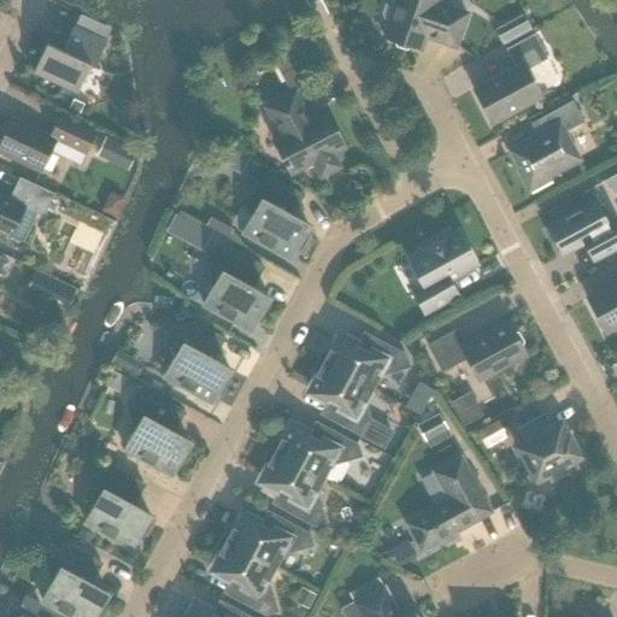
[(438,0),(397,0),(397,4),(392,1),(386,4),(382,15),(385,19),(391,22),(385,37),(421,51),(425,36),(456,47),(468,15),(438,4),(438,0)]
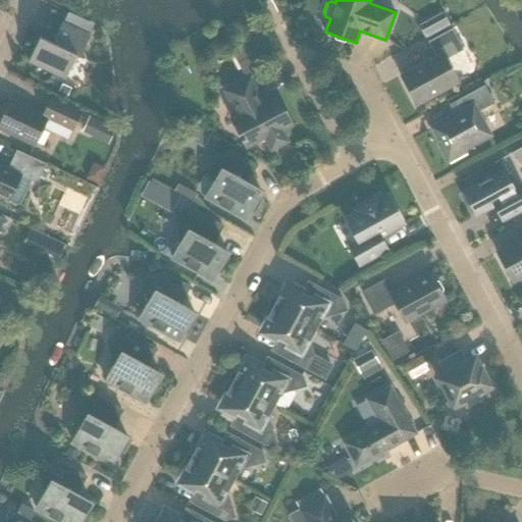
[(438,32),(450,25),(442,12),(431,18),(438,32)]
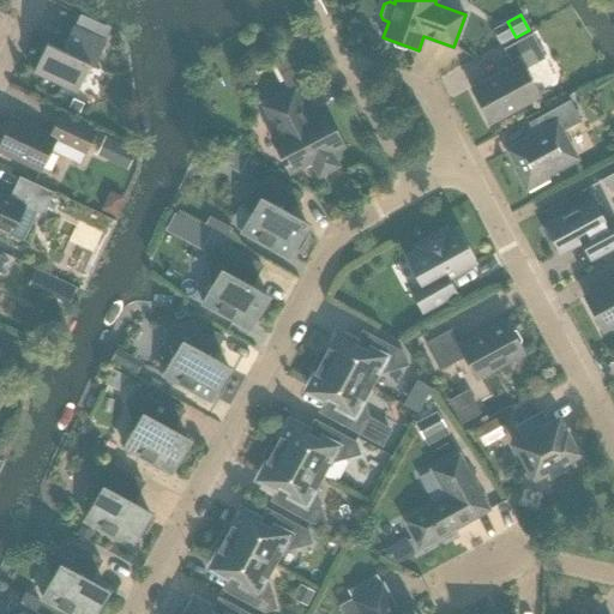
[(61,50),(47,44),(34,73),(77,92),(90,66),(94,67),(106,42),(73,26),(61,50)]
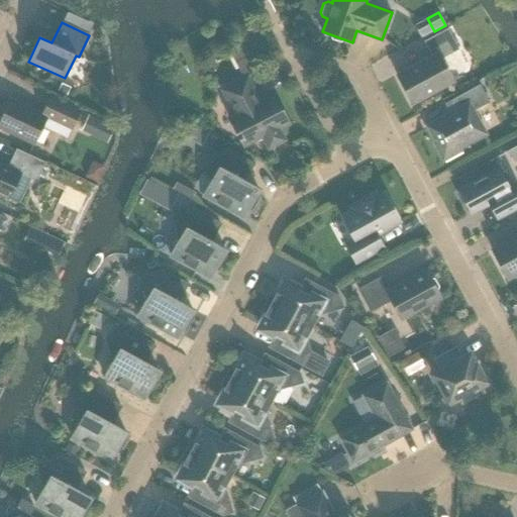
[(447,29),(424,41),(432,56),(397,75),(412,104),(454,82),(441,59),(458,49),(447,29)]
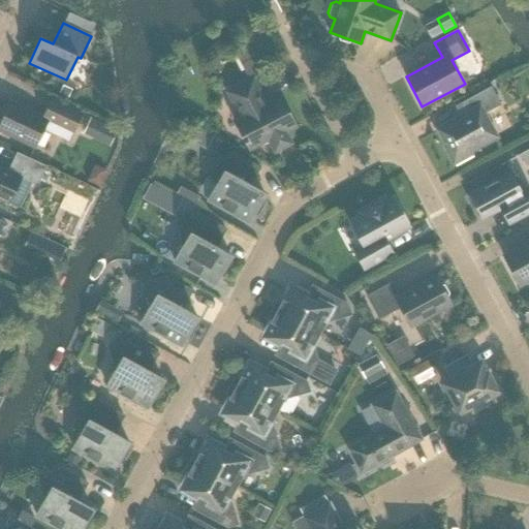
[(261,69),(261,68),(250,48),(236,55),(247,78),(261,69)]
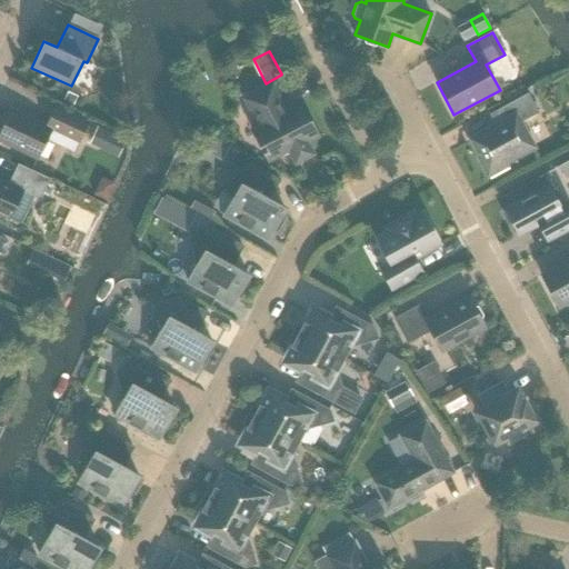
[(318,136),(301,105),(287,112),(272,85),(245,99),(259,127),(252,130),(262,149),(261,150),(263,156),(265,155),(269,161),(289,151),(296,165),(315,155),(307,141),(318,136)]
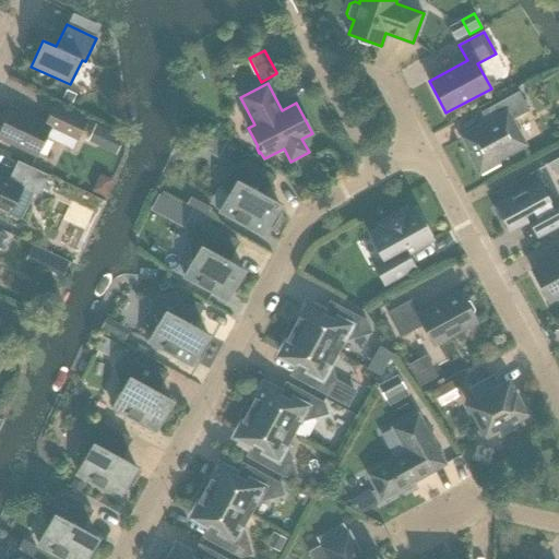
[(62,98),(72,103),(76,94),(67,90),(62,98)]
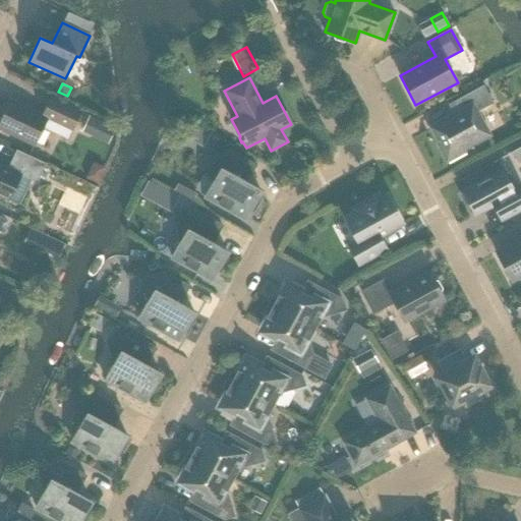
[(494,103),(483,85),(457,100),(463,111),(432,127),(440,141),(437,143),(447,162),(466,152),(464,149),(487,135),(476,113),(494,103)]
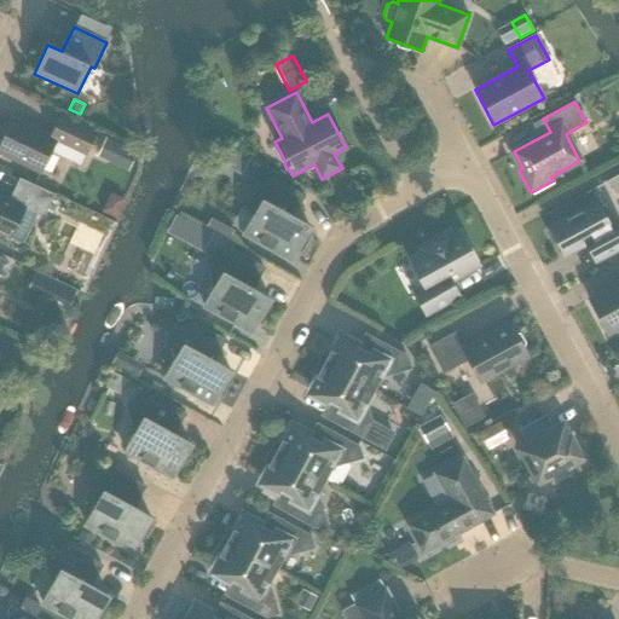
[(50,137),(12,120),(0,145),(0,152),(41,172),(51,151),(81,166),(85,156),(86,157),(98,133),(61,115),(50,137)]
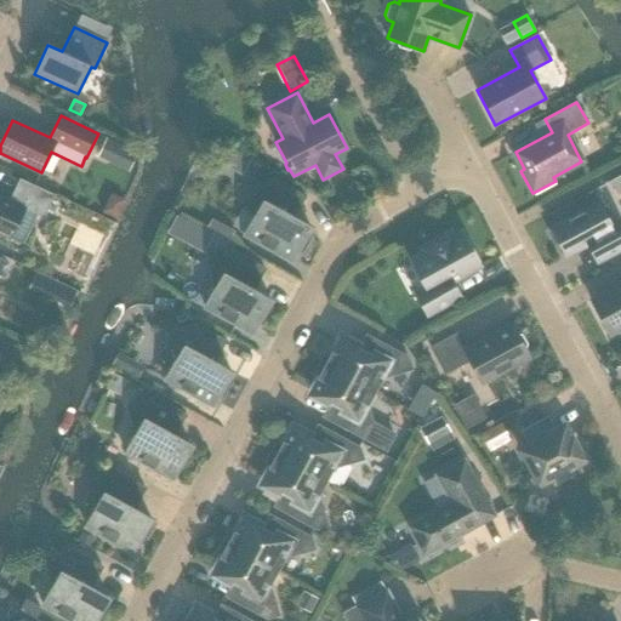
[(98,158),(129,172),(138,152),(107,138),(98,158)]
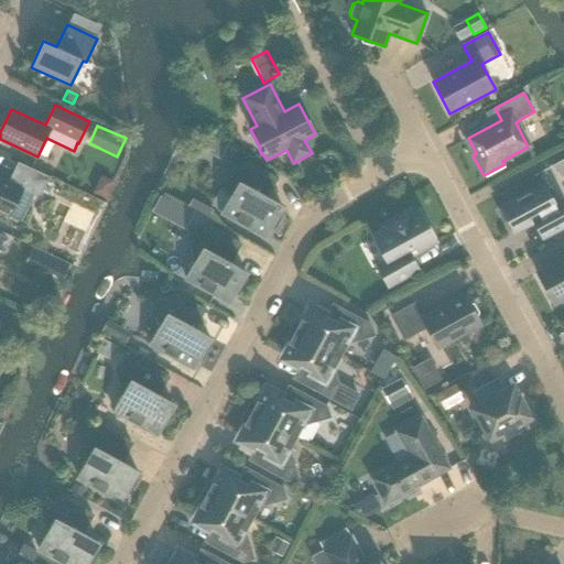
[(563,159),(554,164),(561,177),(563,175),(563,159)]
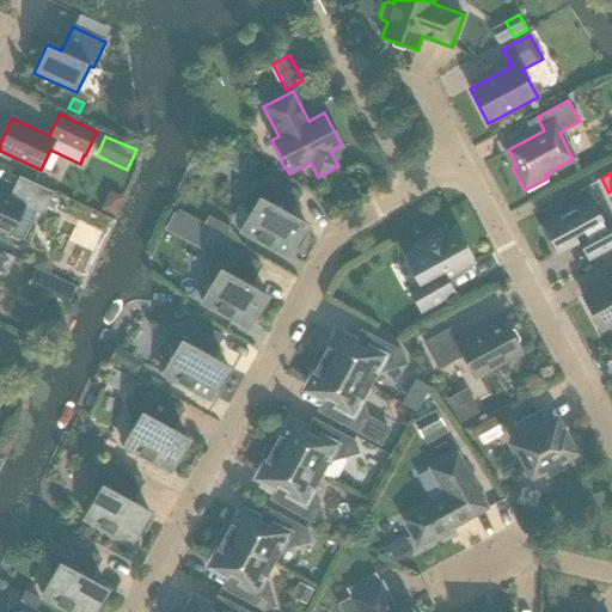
[(54,193),(19,176),(10,199),(0,193),(0,230),(11,236),(24,207),(40,214),(46,212),(54,193)]
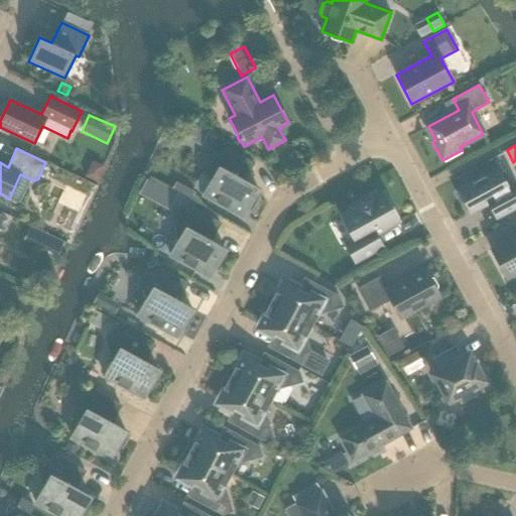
[(253,163),(228,150),(206,156),(213,178),(204,195),(243,217),(248,208),(251,209),(258,196),(255,195),(258,189),(243,181),(253,163)]
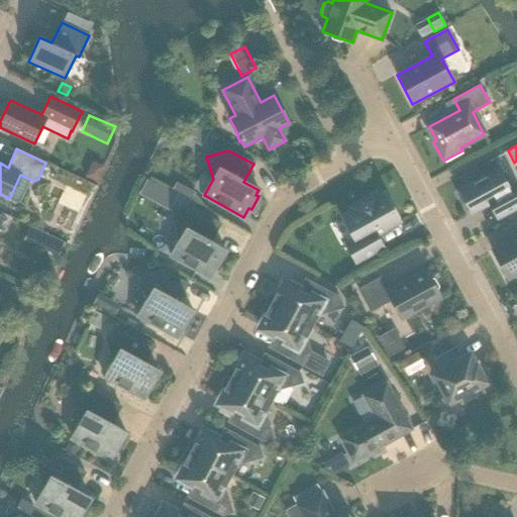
[(507,179),(500,165),(473,179),(475,182),(459,190),(460,192),(457,194),(462,202),(466,201),(473,214),(497,200),(505,216),(516,209),(516,187),(516,185),(508,187),(505,181),(507,179)]
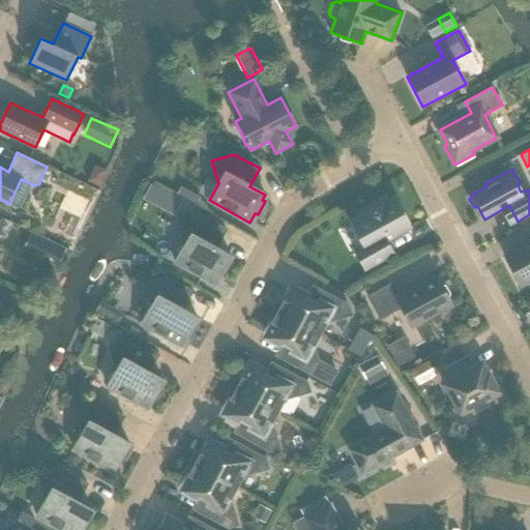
[(197,206),(201,199),(181,188),(177,197),(197,206)]
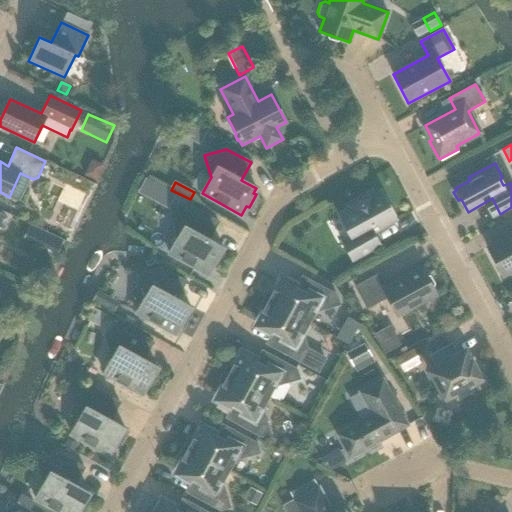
[(154,201),(168,208),(176,194),(162,186),(154,201)]
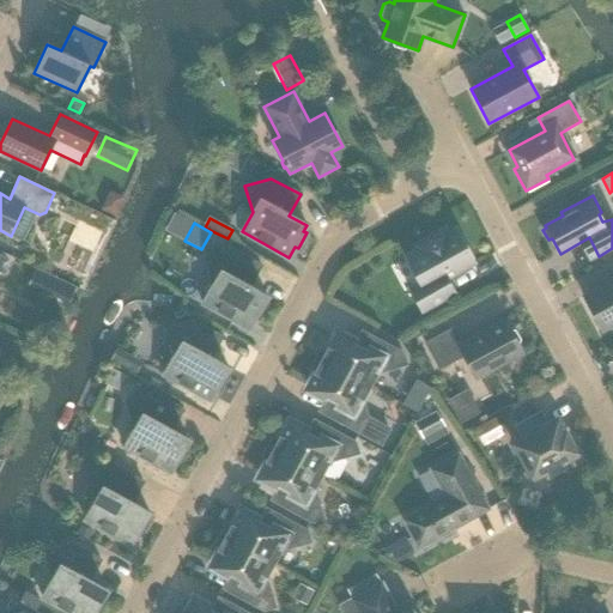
[(422,311),(455,293),(447,279),(474,263),(456,230),(441,238),(438,234),(422,242),(425,247),(406,258),(420,284),(410,290),(422,311)]
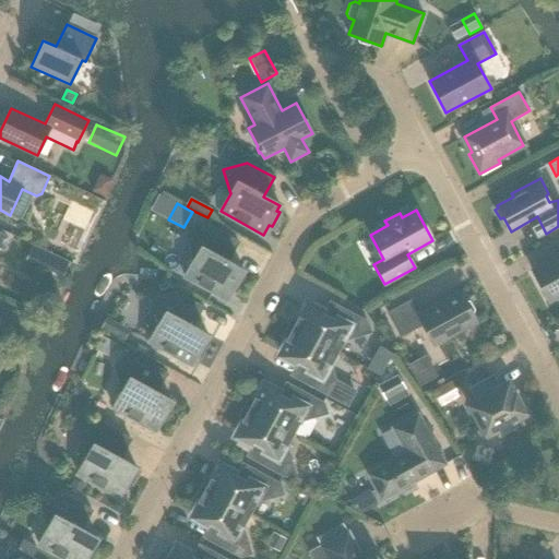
[(212,227),(188,234),(194,258),(185,275),(228,300),(234,289),(236,292),(244,277),(241,275),(244,270),(228,261),(238,242),(212,227)]
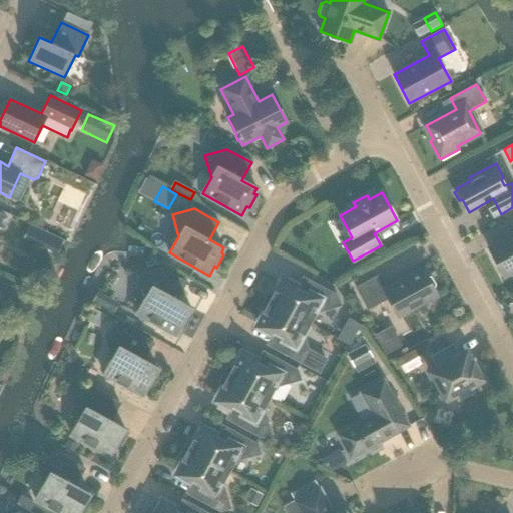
[(24,238),(37,244),(43,232),(30,225),(24,238)]
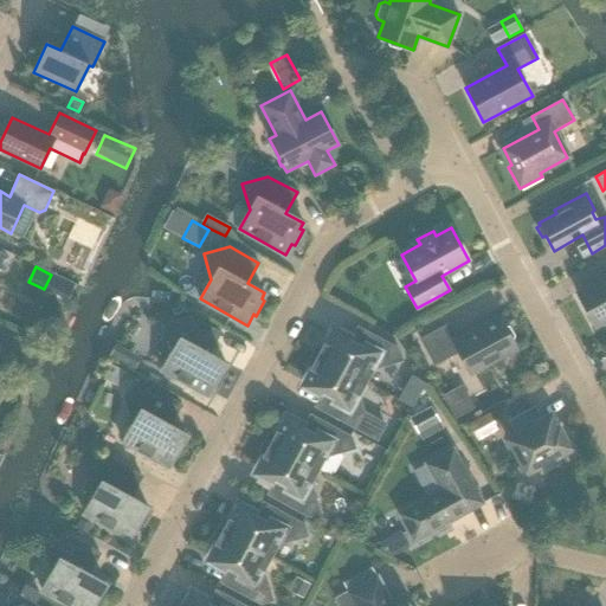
[(63,279),(51,275),(44,289),(56,295),(63,279)]
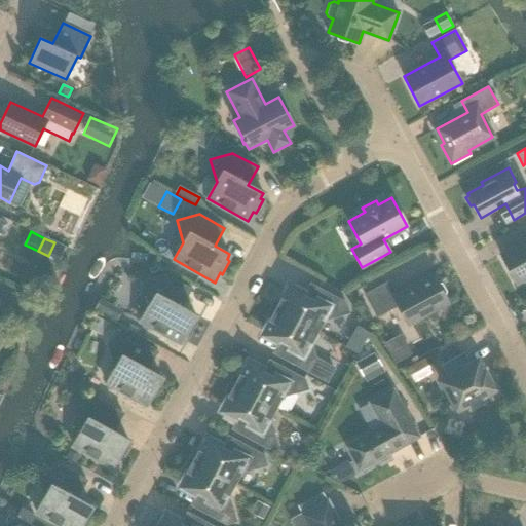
[(525,240),(501,255),(517,284),(525,278),(525,240)]
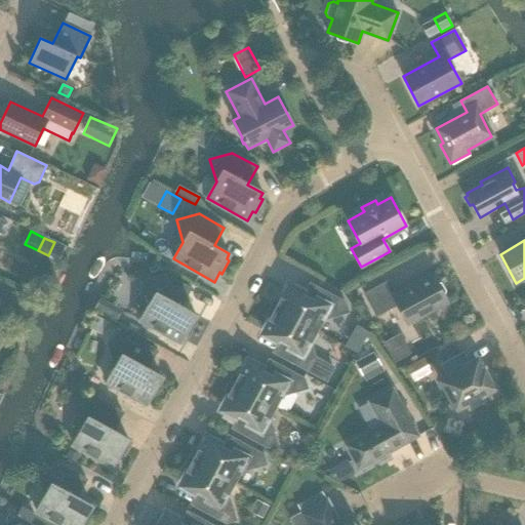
[(165,275),(143,281),(150,304),(140,321),(180,342),(186,333),(189,334),(196,321),(193,320),(196,315),(180,307),(191,288),(165,275)]
